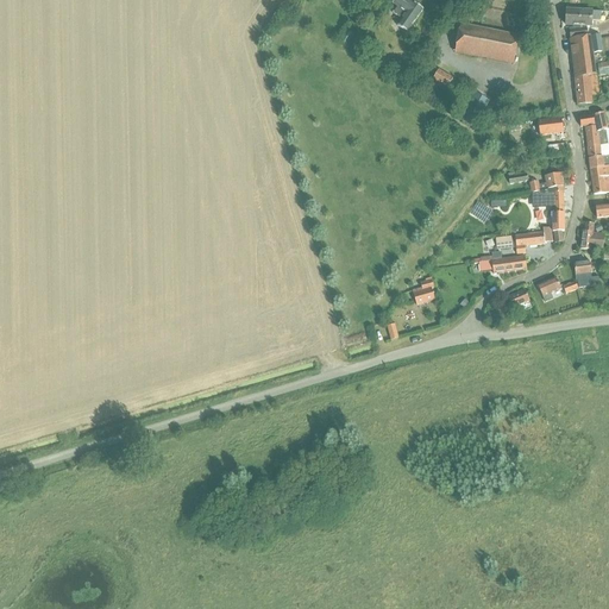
[(407,33),(422,11),(407,0),(395,0),(393,4),(394,5),(389,12),(400,18),(396,23),(399,24),(397,26),(407,33)]
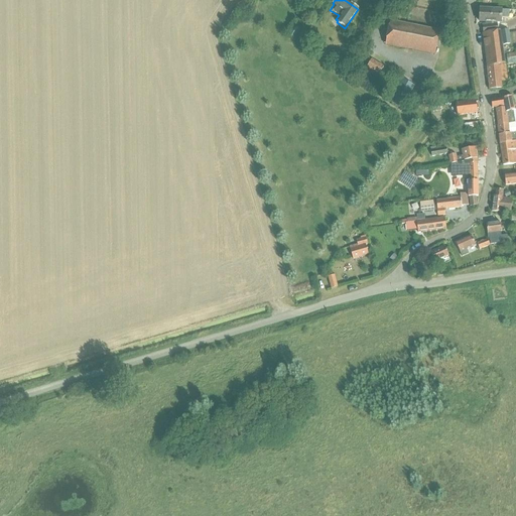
[(500,22),(501,10),(480,9),(479,21),(500,22)]
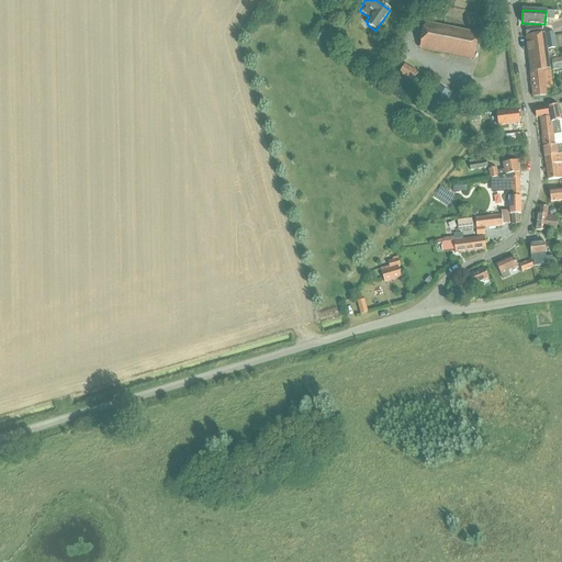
[(473,60),(479,34),(425,23),(419,49),(473,60)]
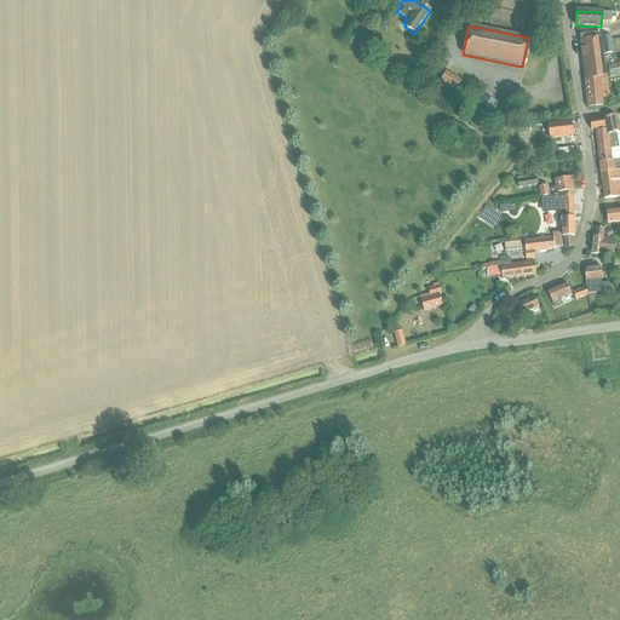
[(351,32),(346,41),(354,46),(360,35),(351,32)]
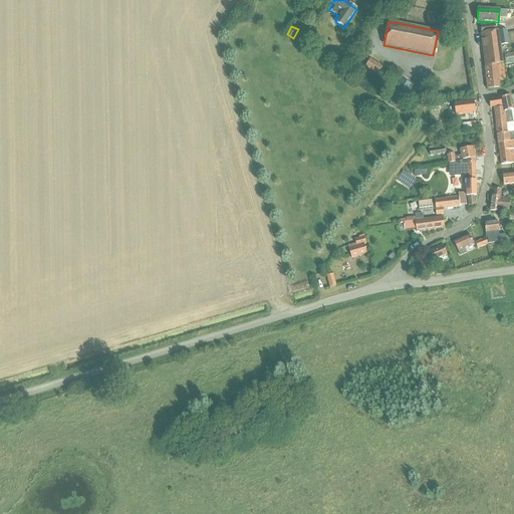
[(498,31),(500,45),(508,44),(506,29),(498,31)]
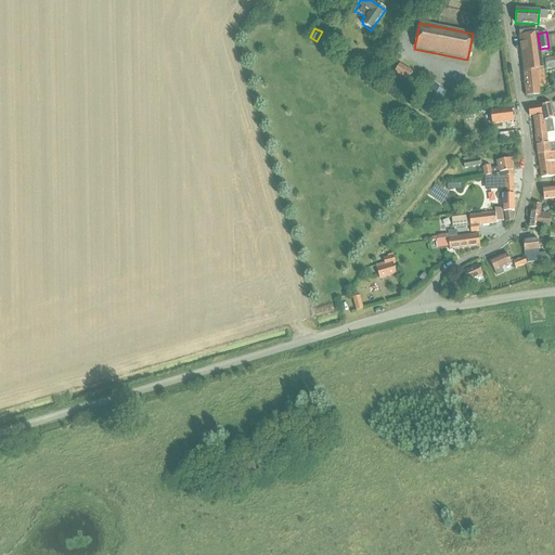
[(536,34),(519,36),(520,43),(521,43),(523,51),(521,51),(524,72),(537,71),(538,71),(536,50),(539,49),(538,34),(536,34)]
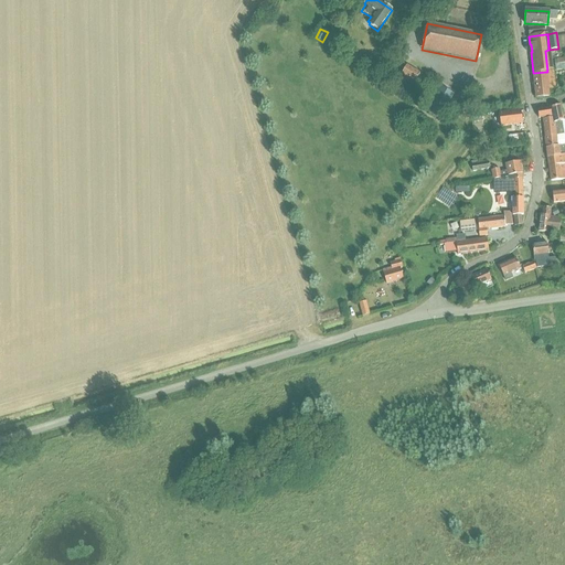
[(555,71),(564,68),(564,57),(553,60),(555,71)]
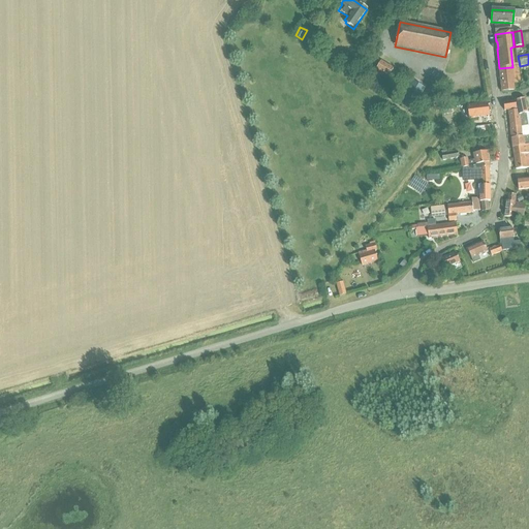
[(375,69),(373,72),(385,81),(387,78),(393,69),(380,61),(375,69)]
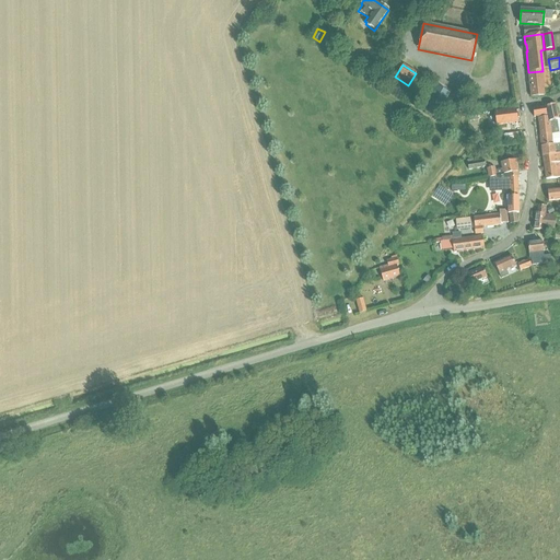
[(541,71),(528,72),(532,97),(544,96),(541,71)]
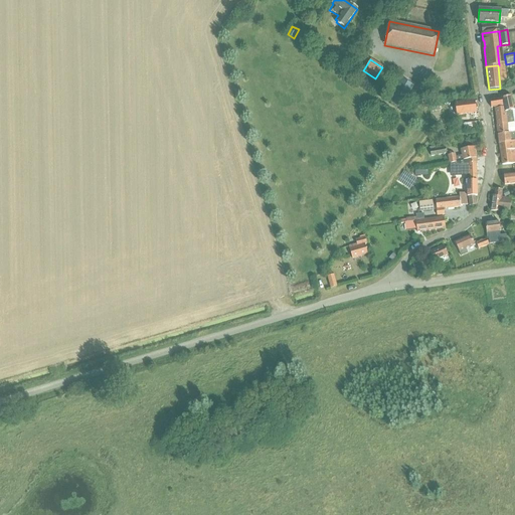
[(511,96),(501,98),(504,112),(505,112),(514,110),(511,96)]
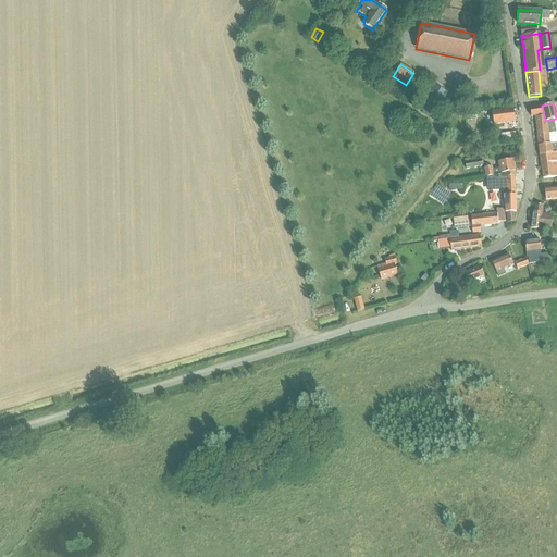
[(542,107),(530,108),(531,116),(534,116),(535,118),(543,116),(542,107)]
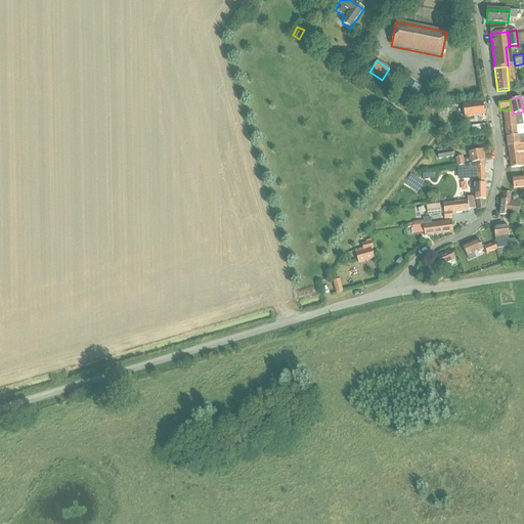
[(482,102),(463,105),(465,118),(484,116),(482,102)]
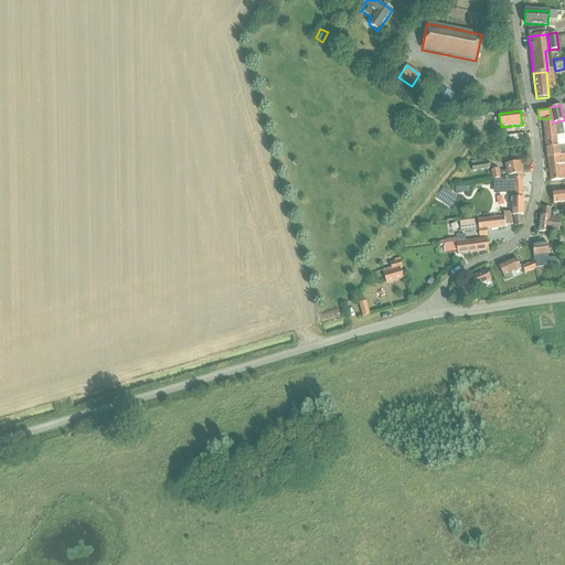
[(551,118),(543,119),(545,137),(556,136),(554,123),(553,123),(553,124),(552,118),(551,118)]
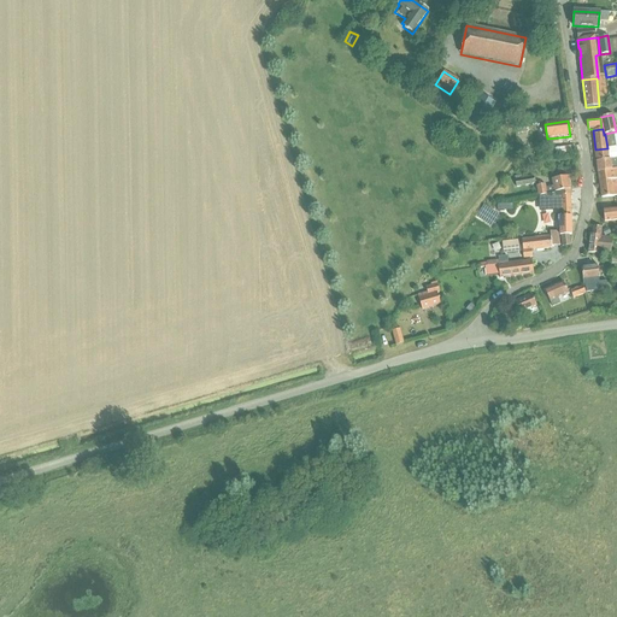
[(616,131),(605,134),(607,148),(616,147),(616,146),(616,131)]
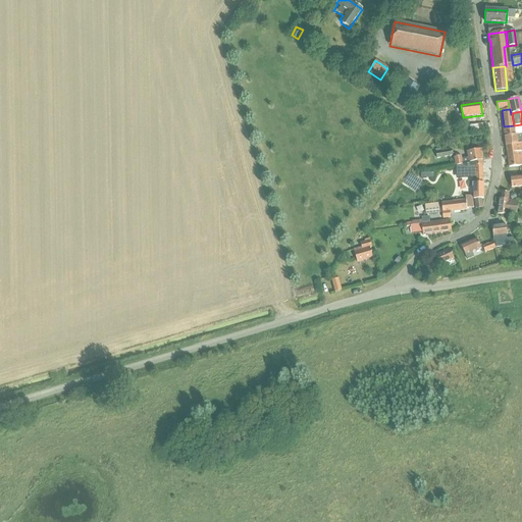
[(521,129),(521,124),(514,125),(504,126),(505,137),(521,134),(521,129)]
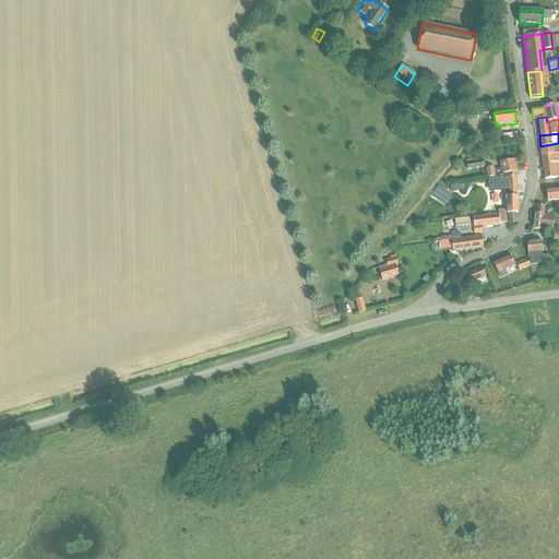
[(558,143),(540,146),(542,156),(558,153),(558,143)]
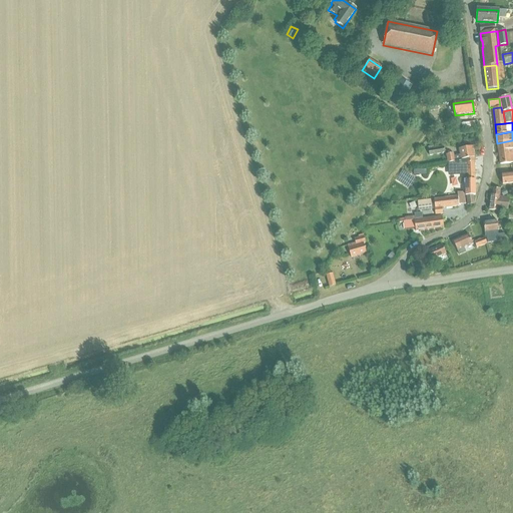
[(512,140),(497,143),(498,151),(512,148),(512,140)]
